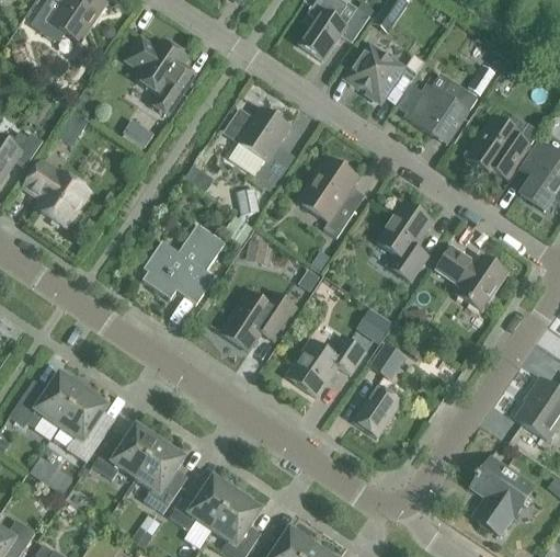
[(104,1),(102,0),(45,0),(30,24),(54,41),(60,38),(66,32),(79,41),(104,1)]
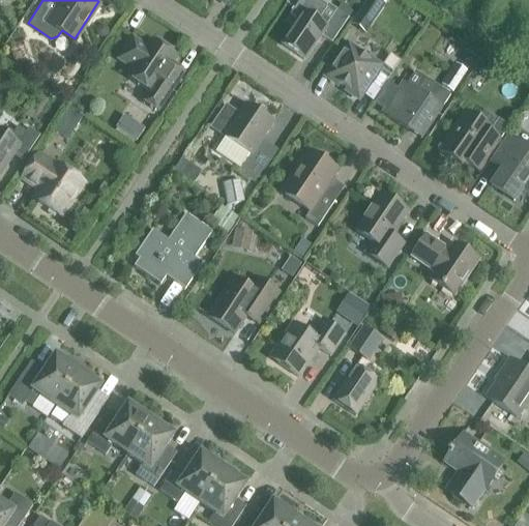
[(297,18),(282,41),(304,57),(321,32),(332,40),(348,16),(327,2),(325,5),(317,0),(298,0),(295,5),(290,12),(297,18)]
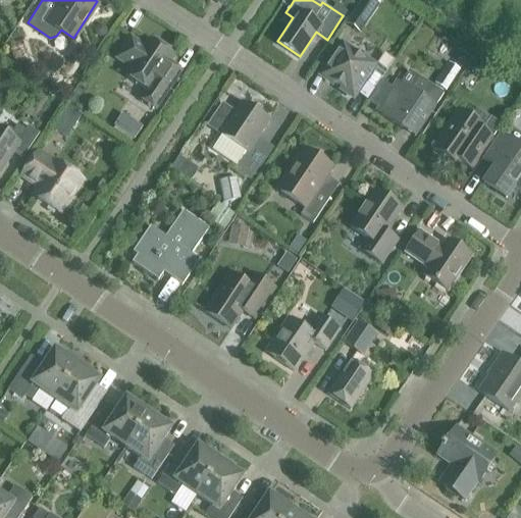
[(361,31),(380,1),(378,0),(360,0),(347,20),(361,31)]
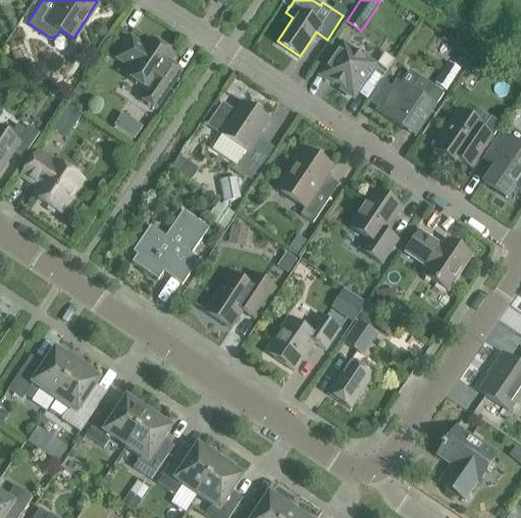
[(146,42),(129,31),(113,55),(128,66),(125,72),(147,87),(142,96),(157,106),(183,67),(171,59),(175,54),(150,37),(146,42)]
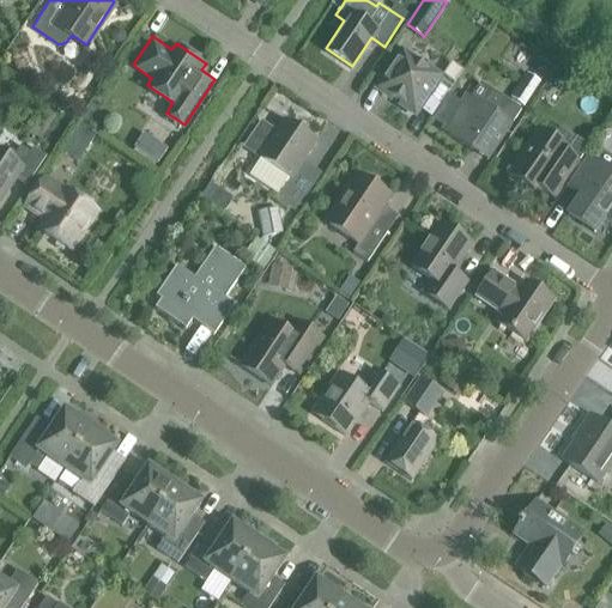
[(414,108),(429,87),(431,89),(442,73),(426,62),(424,66),(404,52),(381,85),(414,108)]
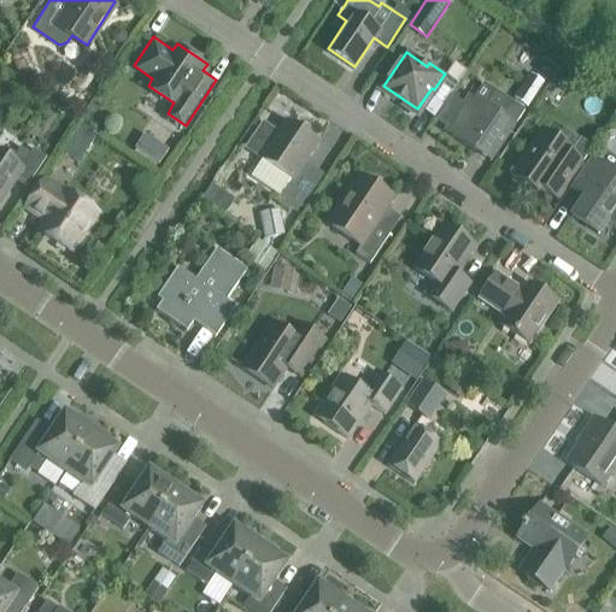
[(528,104),(544,80),(531,70),(515,94),(528,104)]
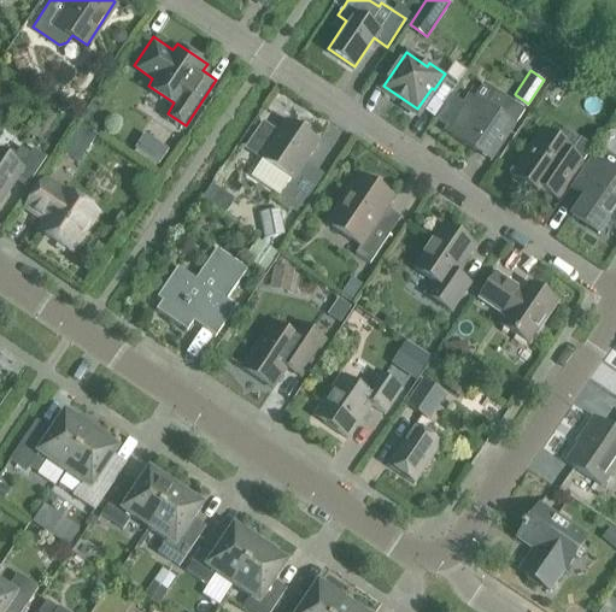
[(452,92),(435,116),(449,124),(446,128),(491,158),(524,107),(480,77),(464,100),(452,92)]
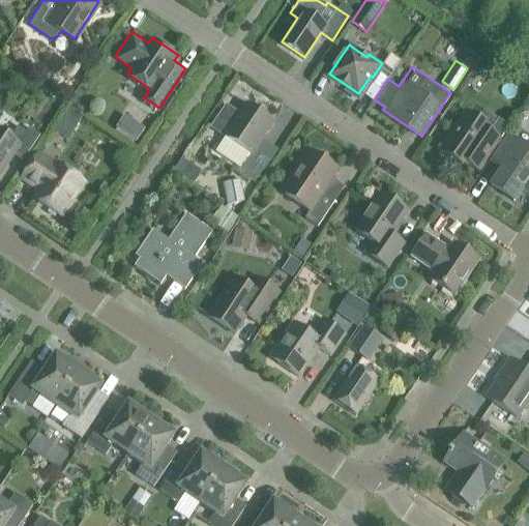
[(215,149),(240,166),(241,164),(253,171),(258,164),(247,156),(272,119),(247,101),(240,112),(227,103),(213,122),(228,132),(215,149)]
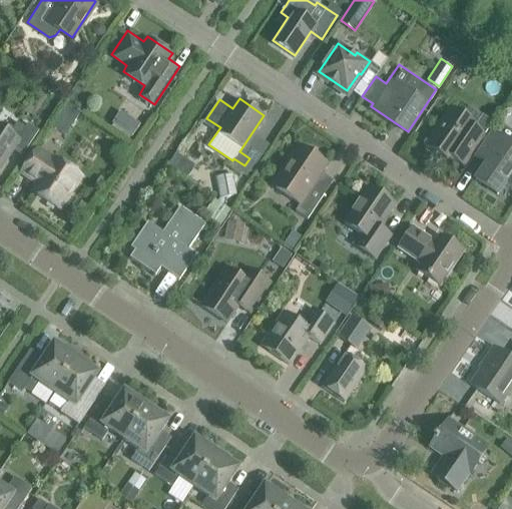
[(52,124),(58,127),(63,119),(71,124),(80,109),(67,100),(52,124)]
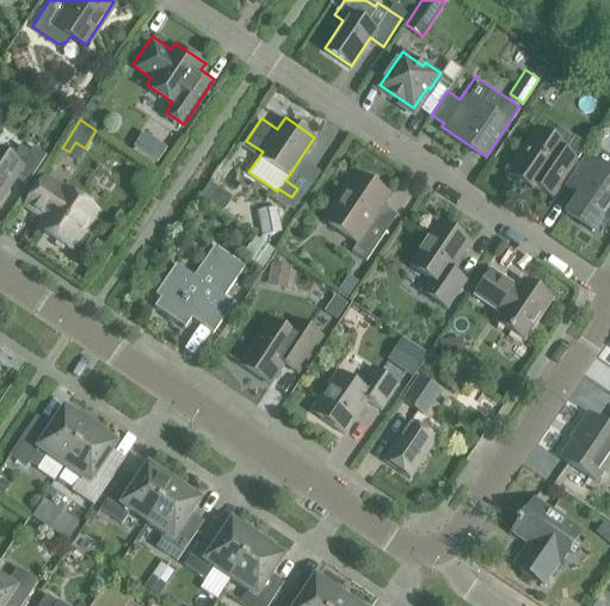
[(567,147),(537,125),(506,171),(538,192),(540,189),(552,196),(587,142),(575,135),(567,147)]
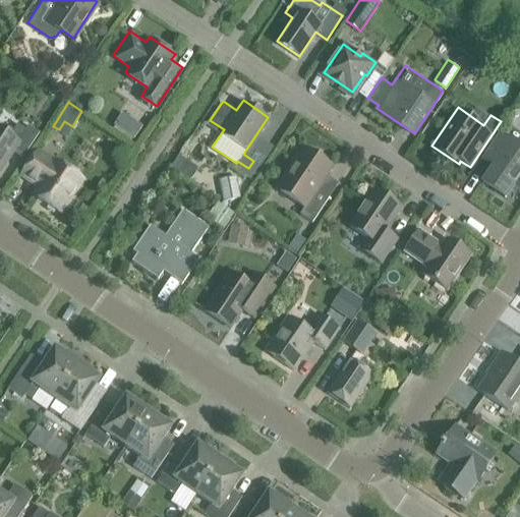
[(0,167),(12,149),(23,156),(40,131),(30,123),(26,127),(18,121),(10,133),(0,126),(0,167)]
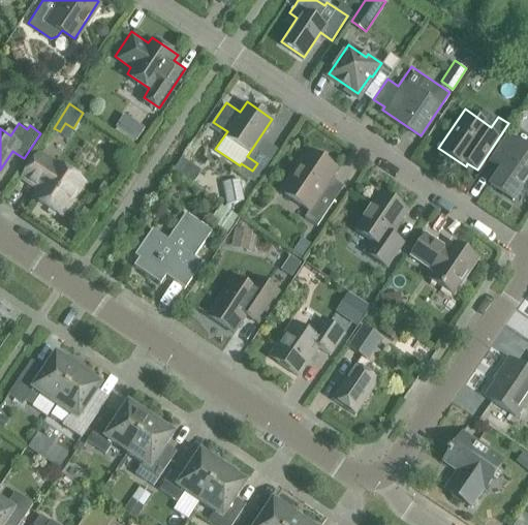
[(490,183),(514,198),(521,187),(527,191),(527,149),(519,144),(520,142),(507,133),(494,153),(505,160),(490,183)]
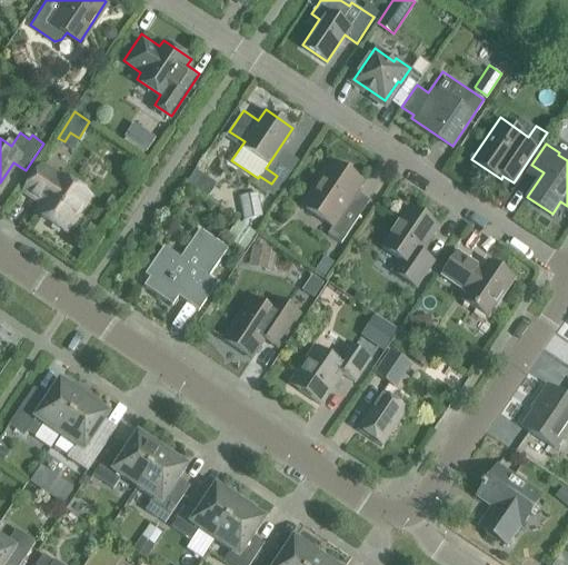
[(359,215),(347,205),(364,180),(331,159),(302,204),(332,225),(328,231),(341,241),(359,215)]
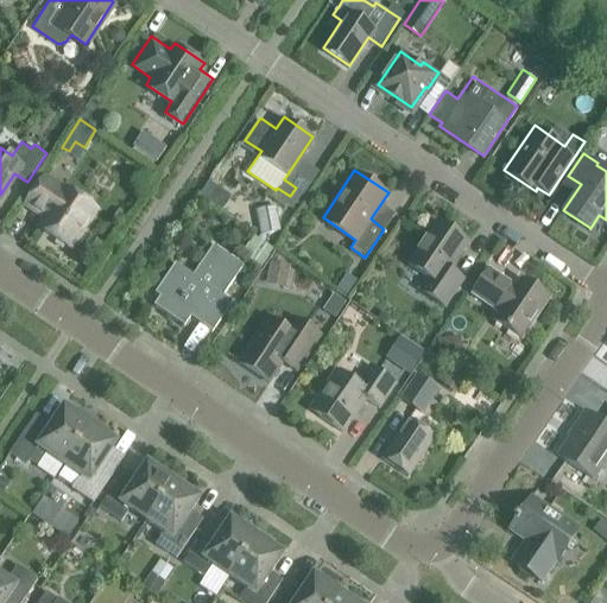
[(46,216),(39,226),(69,246),(96,205),(67,185),(64,189),(44,175),(25,202),(46,216)]
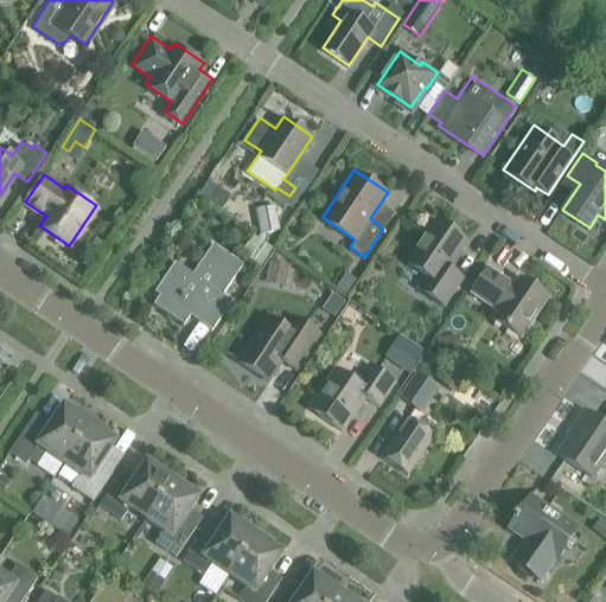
[(255,205),(260,231),(280,228),(275,202),(255,205)]
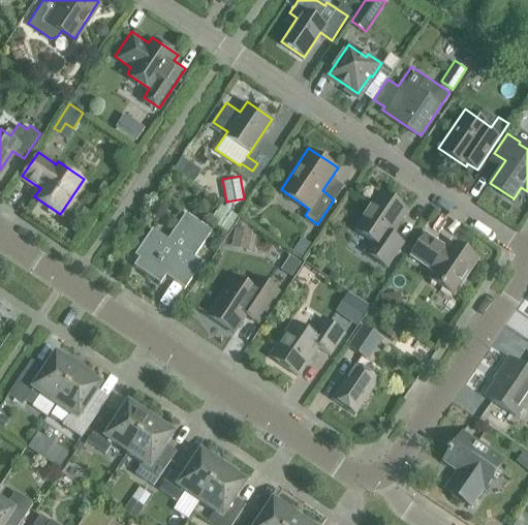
[(113,185),(103,179),(97,189),(105,194),(113,185)]
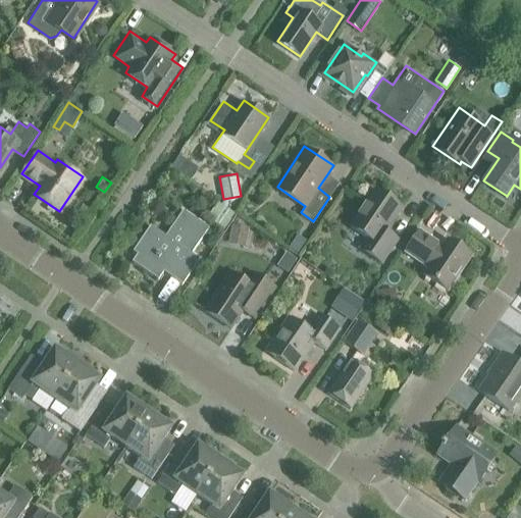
[(401,206),(375,189),(351,224),(368,237),(361,247),(381,260),(398,238),(385,229),(401,206)]
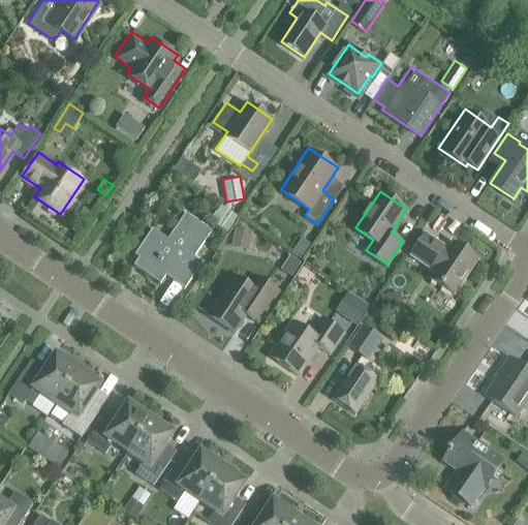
[(221,203),(210,219),(227,230),(239,214),(221,203)]
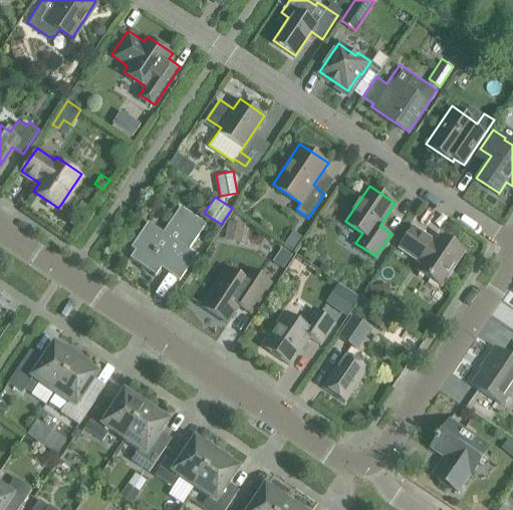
[(168,270),(180,278),(197,253),(189,248),(206,223),(181,205),(164,231),(149,221),(132,246),(136,249),(131,256),(156,273),(163,263),(170,267),(168,270)]
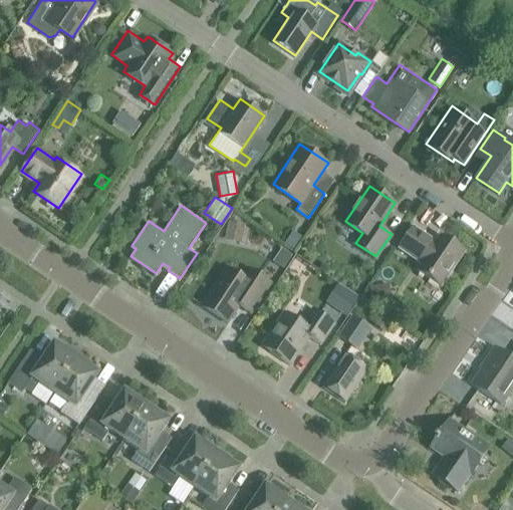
[(229,219),(225,237),(242,240),(246,222),(229,219)]
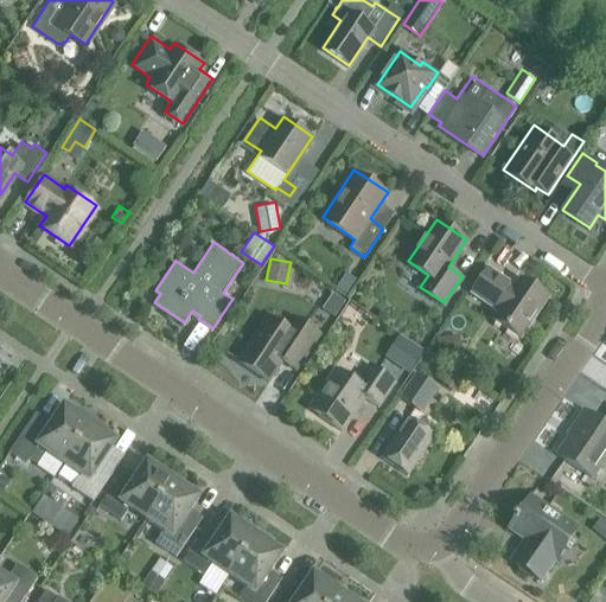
[(522,335),(549,295),(521,275),(515,283),(489,266),(471,290),(498,308),(492,316),(522,335)]
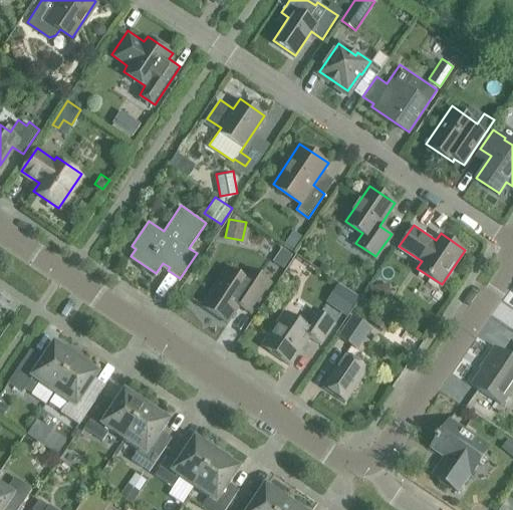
[(285,241),(296,247),(303,235),(292,229),(285,241)]
